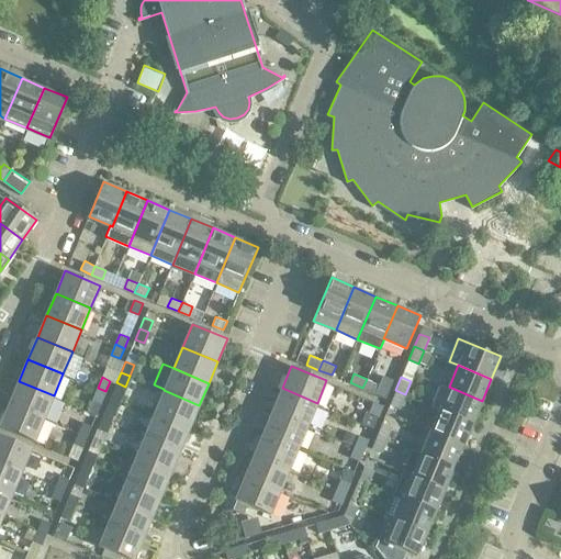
[(367,379),(362,388),(376,393),(379,383),(367,379)]
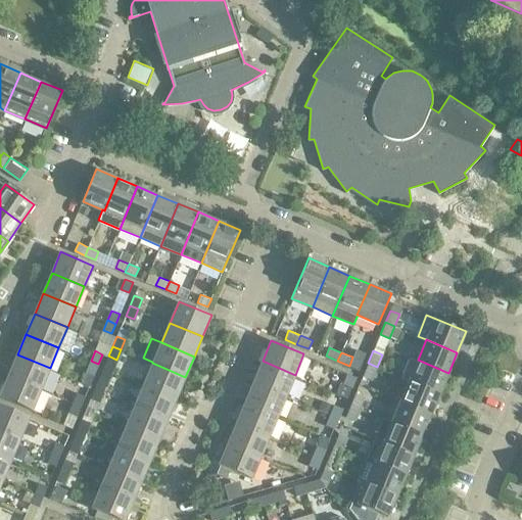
[(17,355),(9,375),(41,388),(50,368),(17,355)]
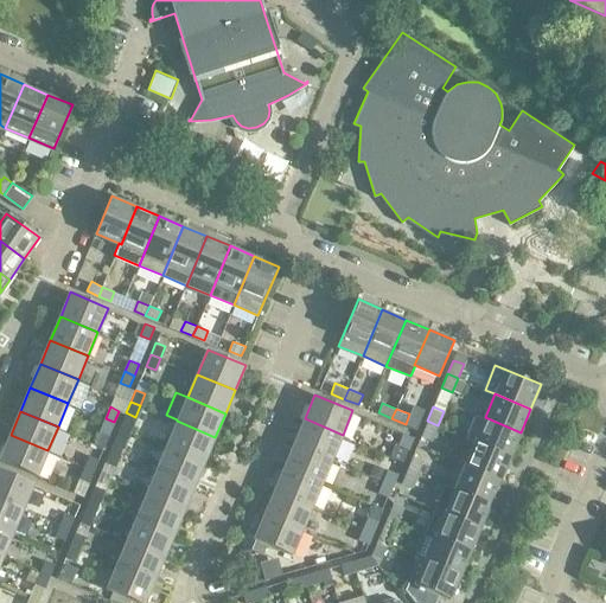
[(510,456),(521,432),(485,417),(477,414),(466,437),(474,441),(510,456)]
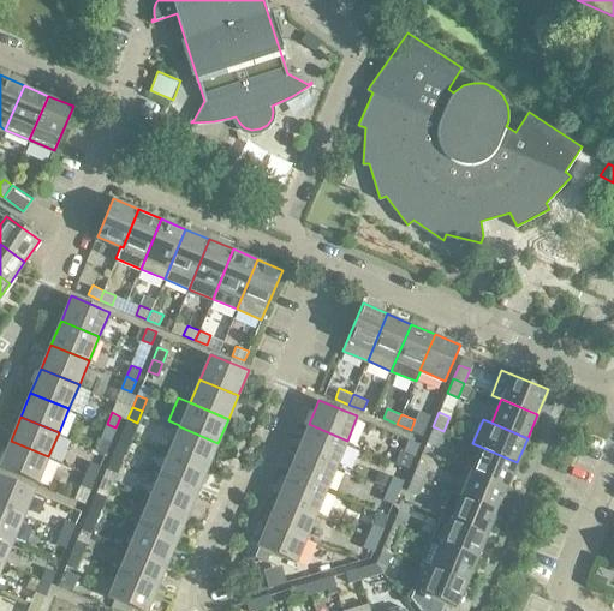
[(115,427),(107,424),(102,436),(111,439),(115,427)]
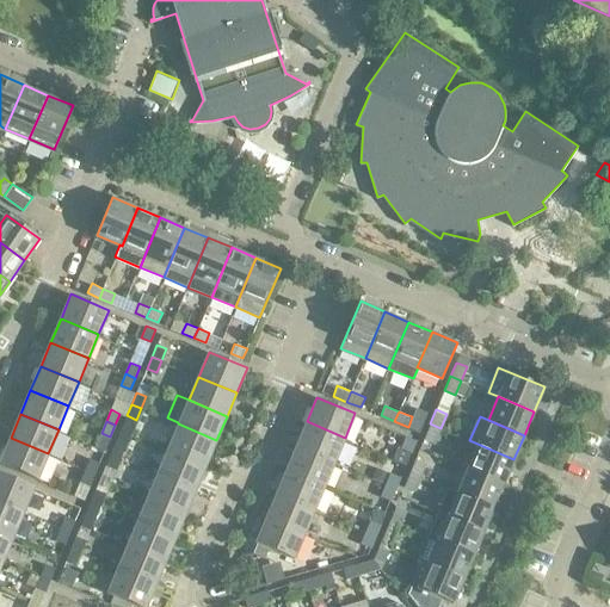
[(296,445),(334,462),(345,438),(307,421),(296,445)]
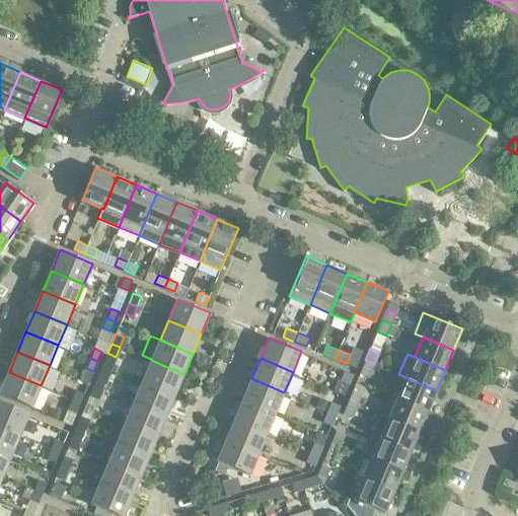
[(151,360),(143,380),(175,394),(183,374),(151,360)]
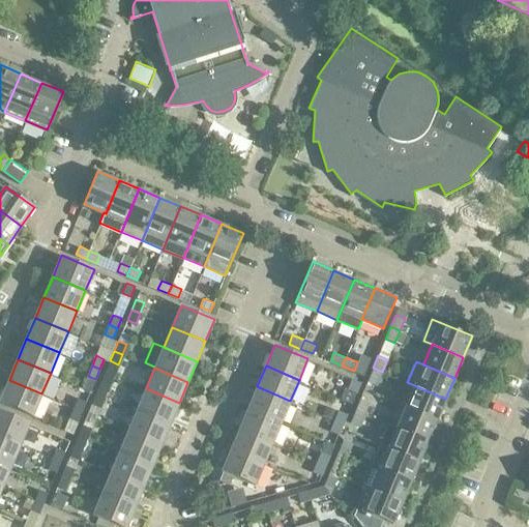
[(382,372),(373,368),(369,380),(377,383),(382,372)]
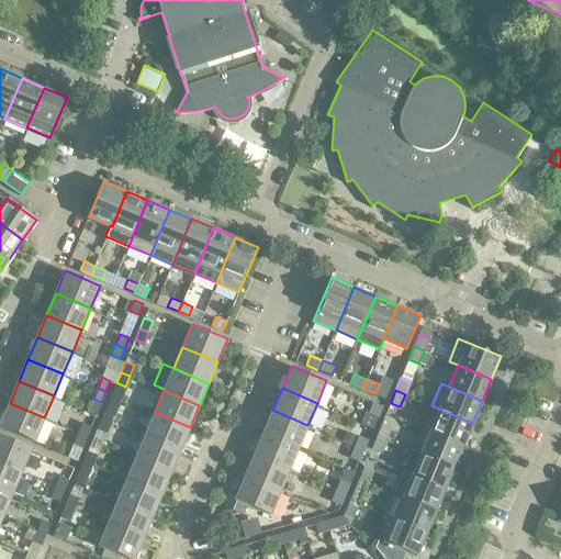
[(369,411),(378,415),(382,404),(373,400),(369,411)]
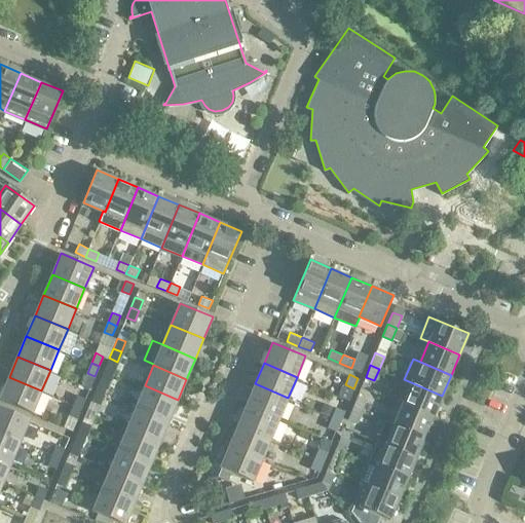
[(0,398),(33,412),(41,390),(9,377),(0,398)]
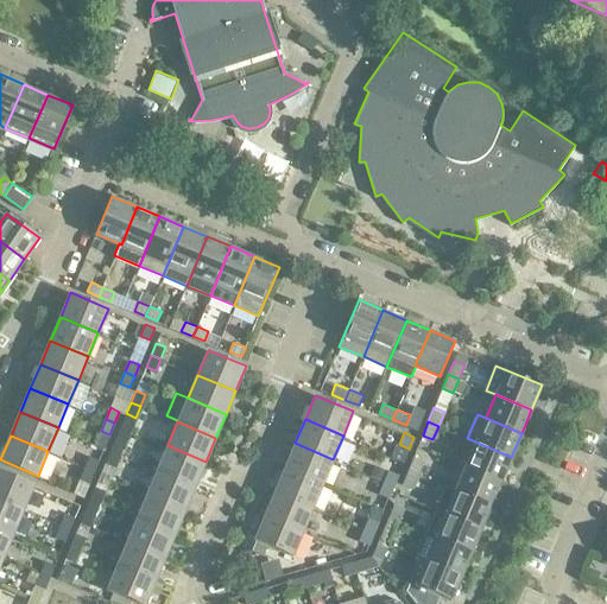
[(111,450),(120,453),(125,442),(117,438),(111,450)]
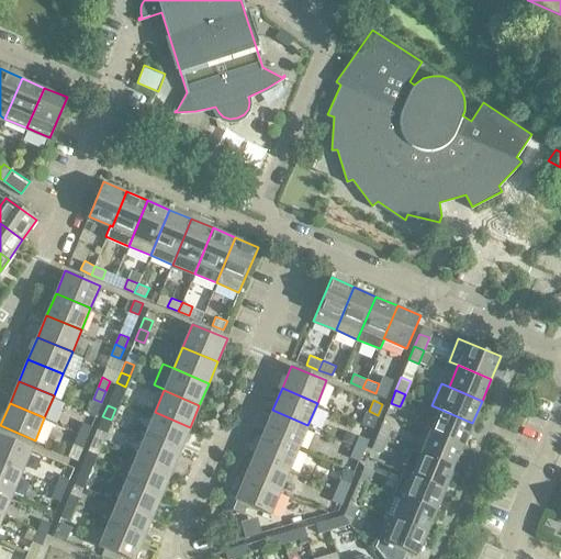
[(463,445),(472,423),(439,409),(430,431),(463,445)]
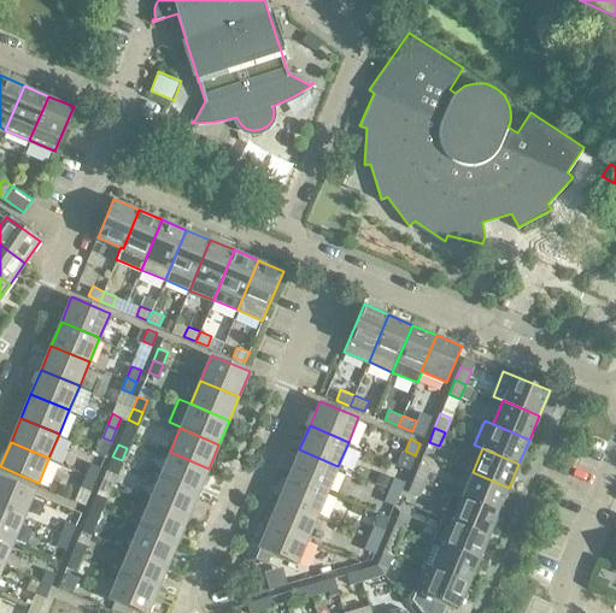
[(289,473),(328,490),(338,466),(299,449),(289,473)]
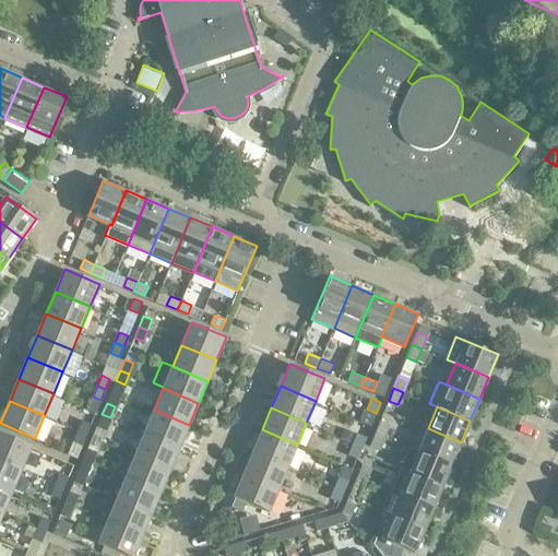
[(154,410),(145,432),(179,447),(189,425),(154,410)]
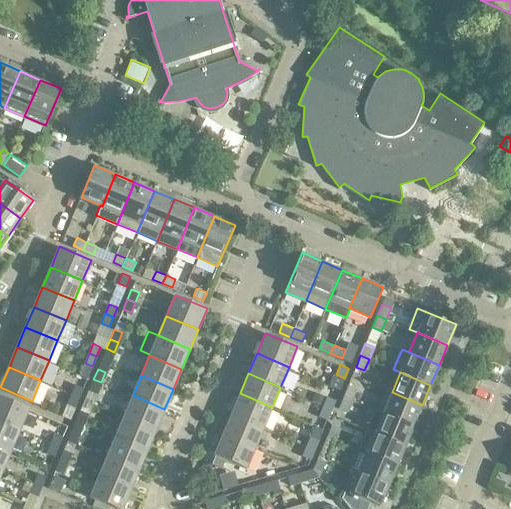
[(101,382),(93,379),(89,388),(97,392),(101,382)]
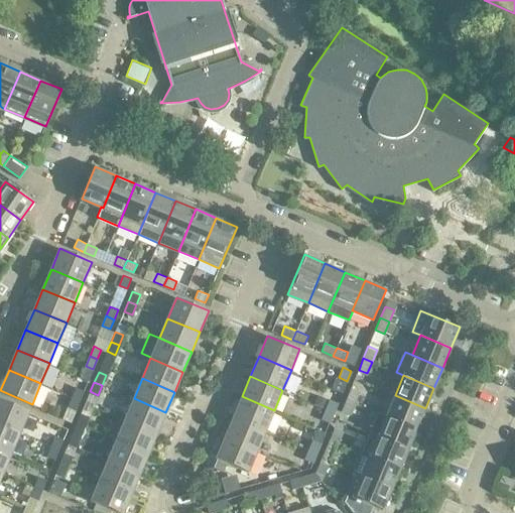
[(73,396),(81,399),(85,389),(77,386),(73,396)]
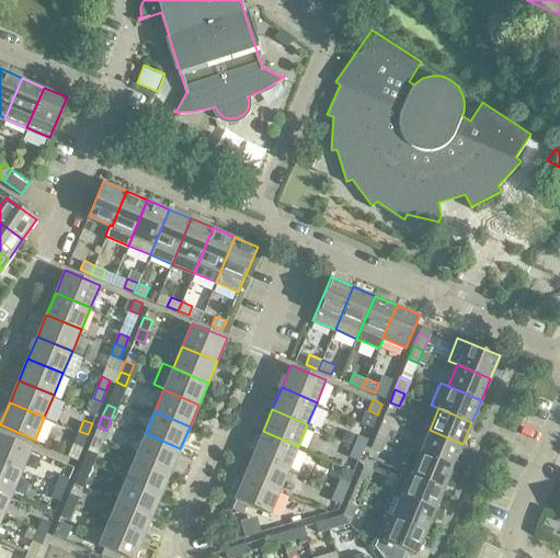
[(377,433),(386,437),(391,424),(383,420),(377,433)]
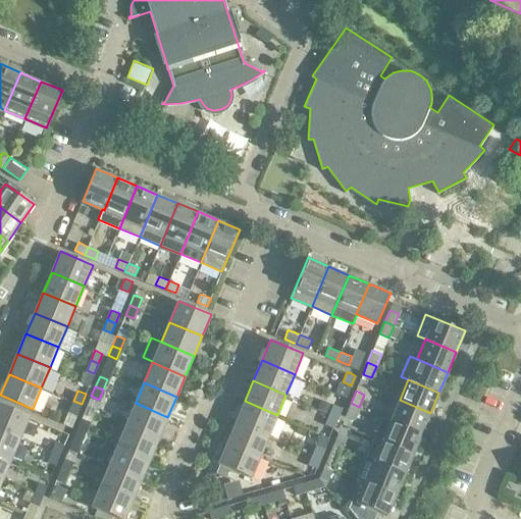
[(392,420),(422,432),(430,413),(400,400),(392,420)]
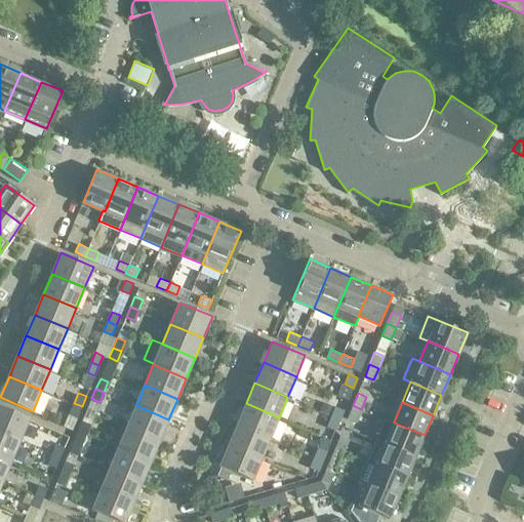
[(82,406),(74,403),(70,413),(78,416),(82,406)]
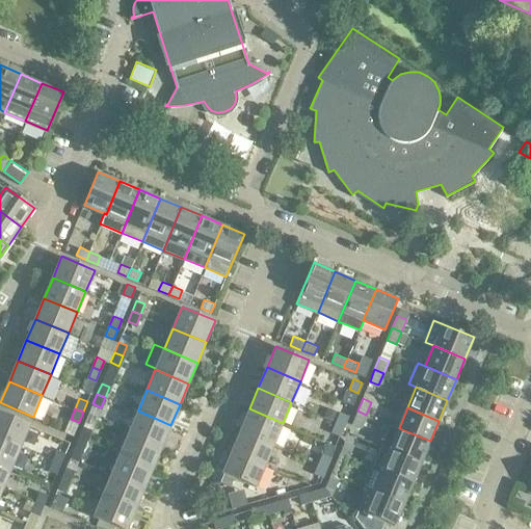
[(241,429),(274,444),(283,423),(249,408),(241,429)]
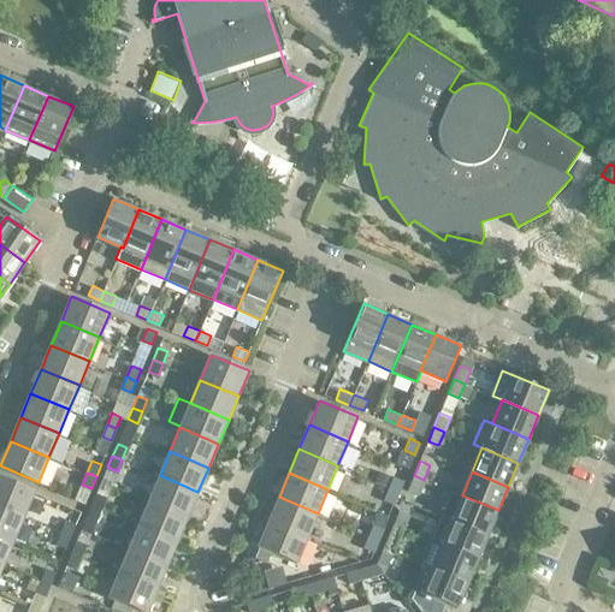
[(35,491),(0,475),(0,504),(24,515),(35,491)]
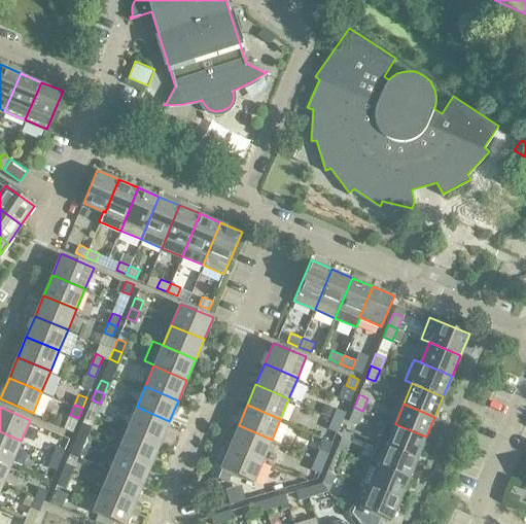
[(137,407),(128,427),(161,442),(169,421),(137,407)]
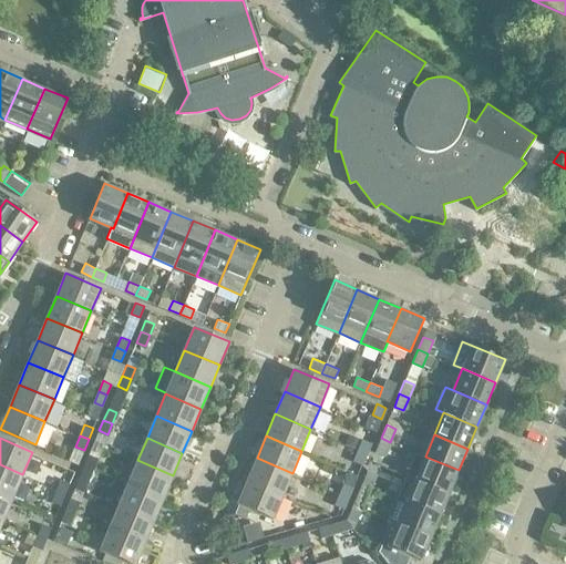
[(353,460),(362,463),(372,442),(362,438),(353,460)]
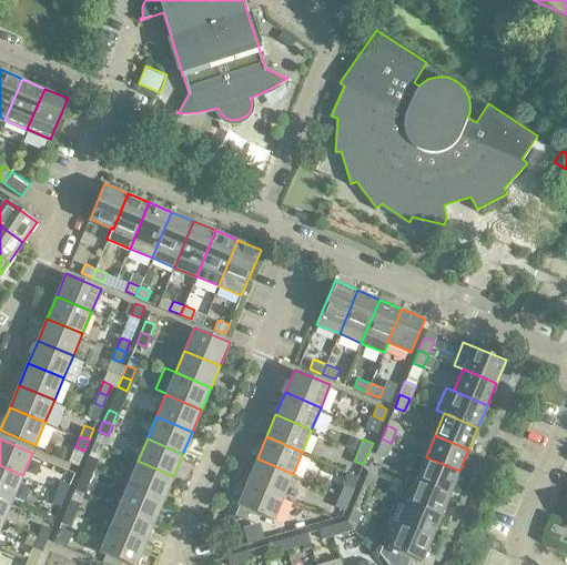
[(391,443),(382,439),(376,452),(386,455),(391,443)]
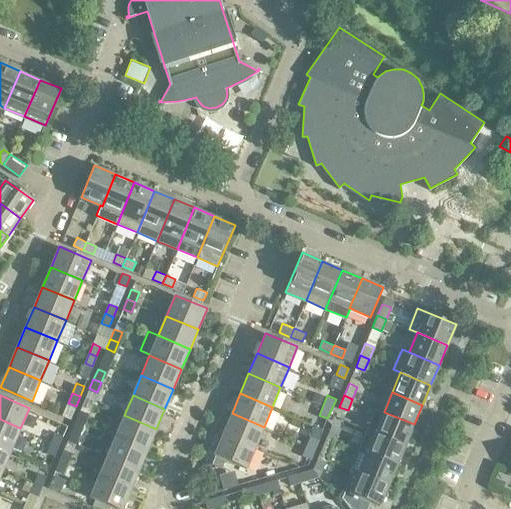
[(375,408),(367,428),(375,431),(375,432),(405,444),(414,424),(384,412),(375,408)]
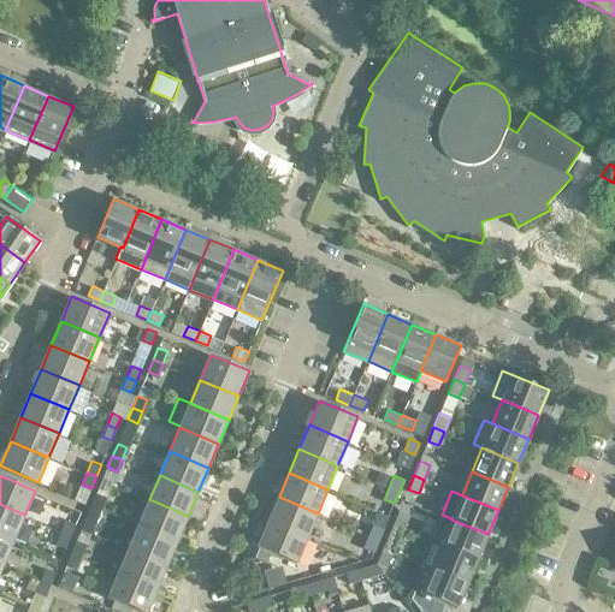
[(93,504),(101,507),(106,495),(98,492),(93,504)]
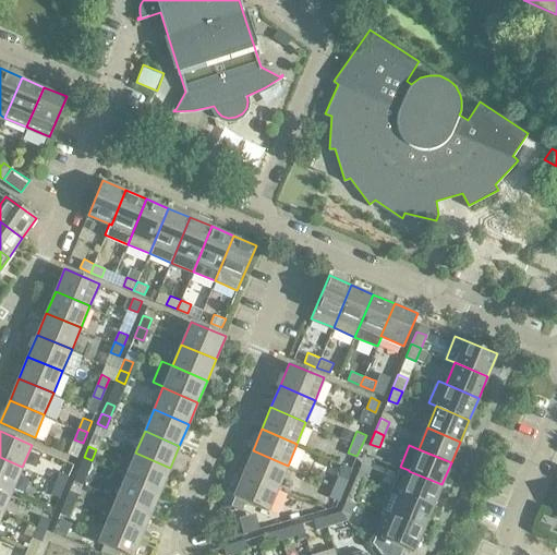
[(243,472),(278,487),(288,466),(253,450),(243,472)]
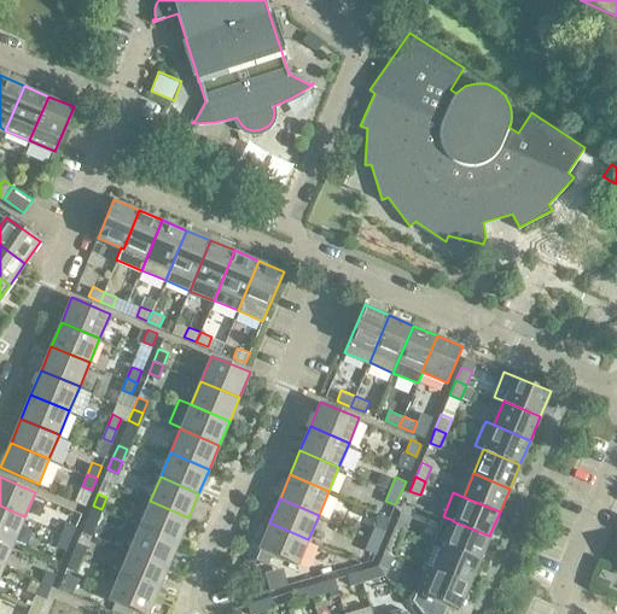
[(150,501),(140,525),(179,542),(188,518),(150,501)]
